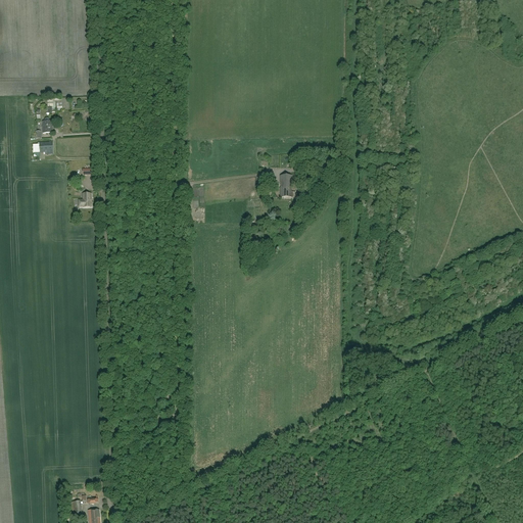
[(43,134),(53,133),(52,121),(49,122),(49,120),(48,119),(46,119),(45,120),(45,122),(42,122),(43,134)]
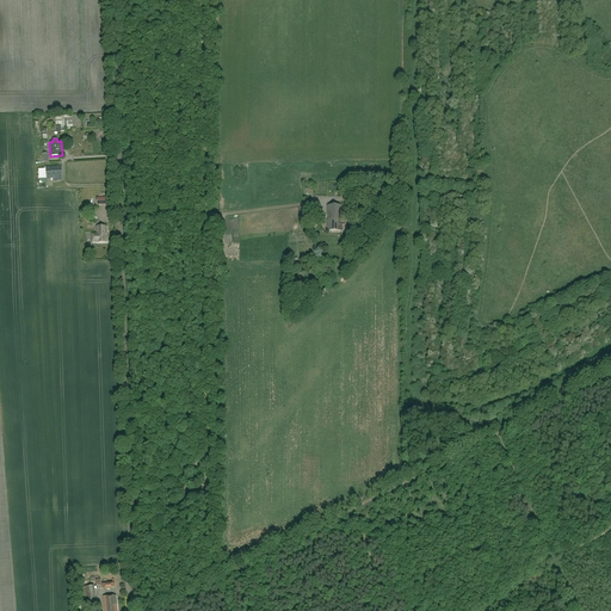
[(44,167),(44,170),(38,170),(39,179),(53,179),(53,181),(62,180),(61,166),(44,167)]
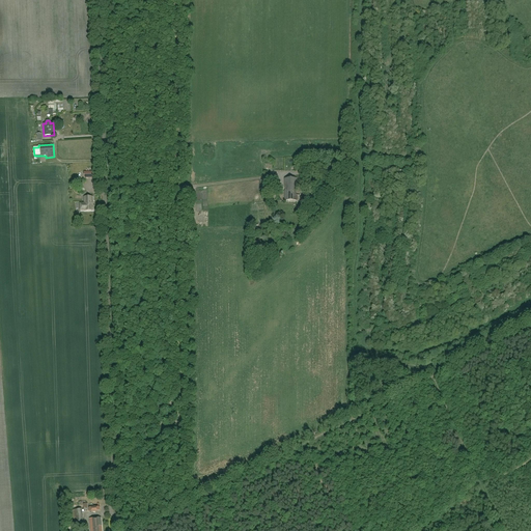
[(297,200),(298,178),(285,178),(284,200),(297,200)]
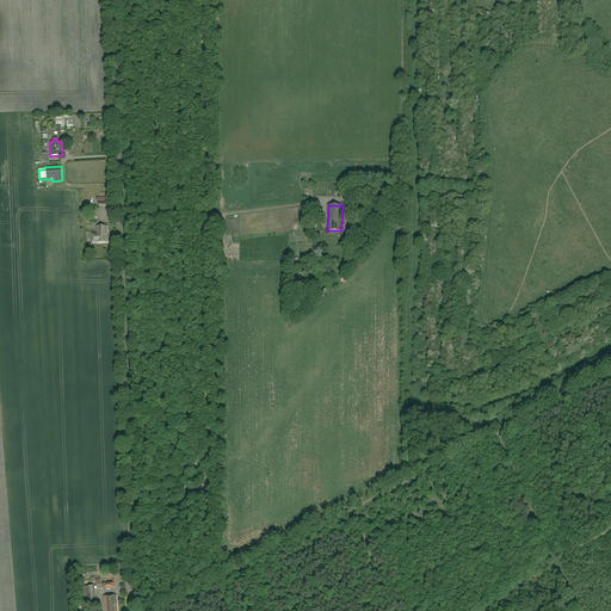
[(92,234),(92,235),(92,242),(97,242),(107,242),(106,227),(97,227),(97,234),(92,234)]
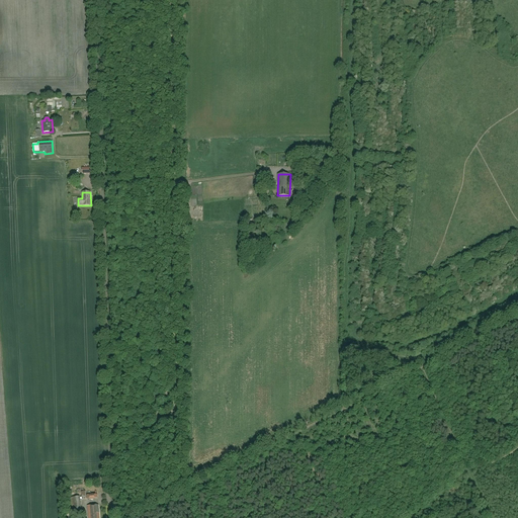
[(72,511),(81,510),(80,497),(71,498),(72,511)]
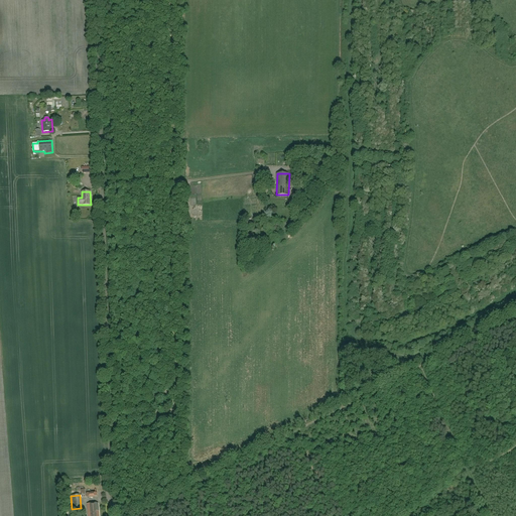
[(88,515),(99,515),(98,502),(87,504),(88,515)]
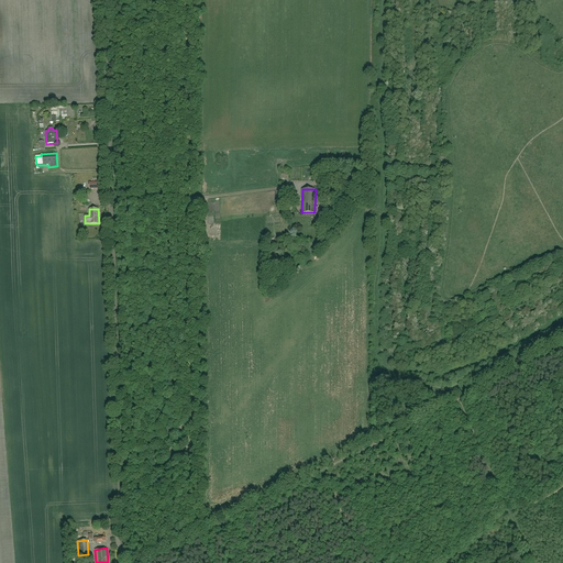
All buildings are outlined.
